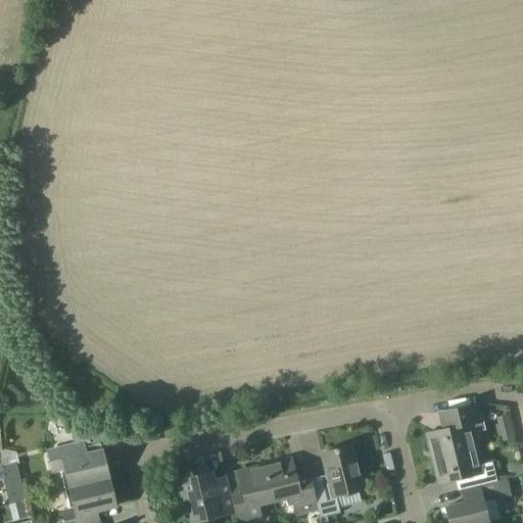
[(432,460),(475,448),(471,433),(484,430),(479,406),(438,412),(443,430),(426,434),(432,460)]
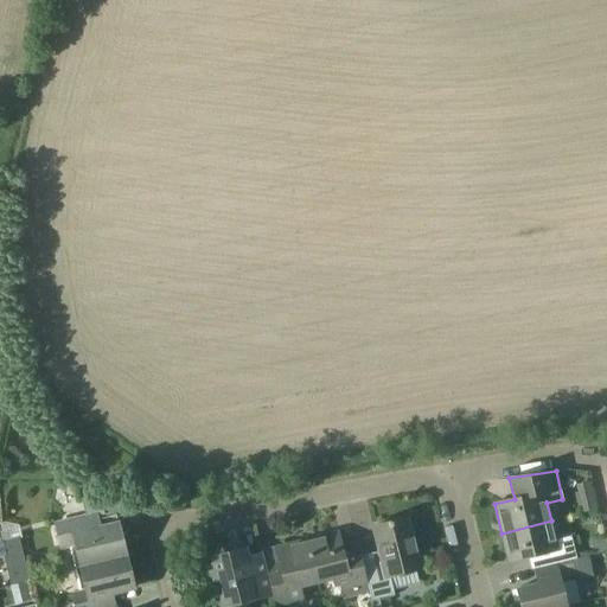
[(83,500),(87,516),(55,524),(58,541),(72,538),(80,568),(126,557),(110,493),(83,500)]
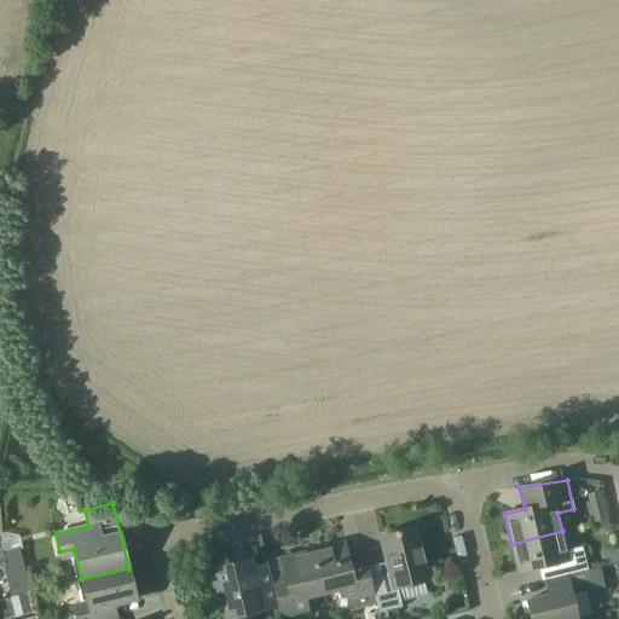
[(370,574),(377,603),(380,612),(401,606),(397,588),(428,580),(415,528),(380,537),(388,571),(370,574)]
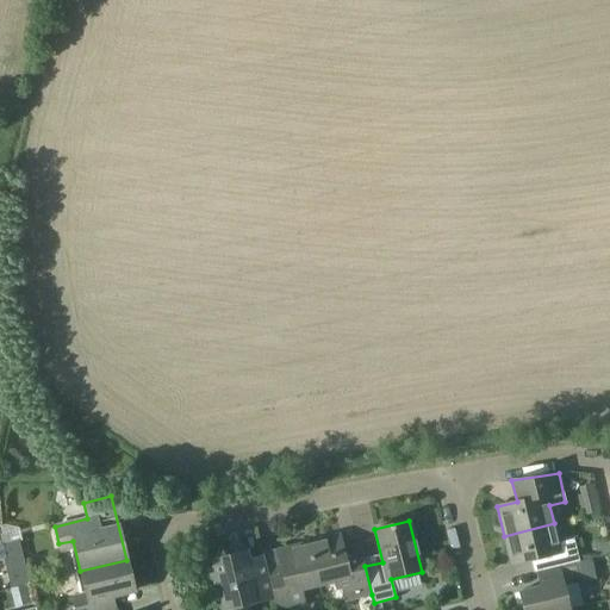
[(541,571),(546,570),(577,561),(571,539),(559,542),(554,523),(504,536),(511,565),(539,558),(541,571)]
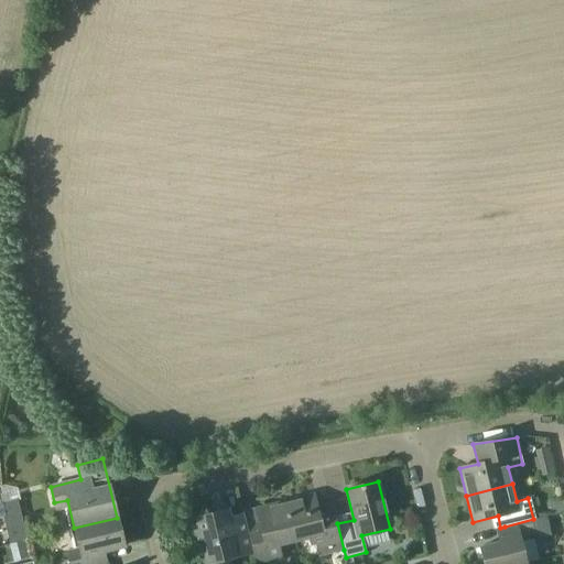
[(0,503),(3,503),(3,506),(20,501),(17,488),(0,492),(0,503)]
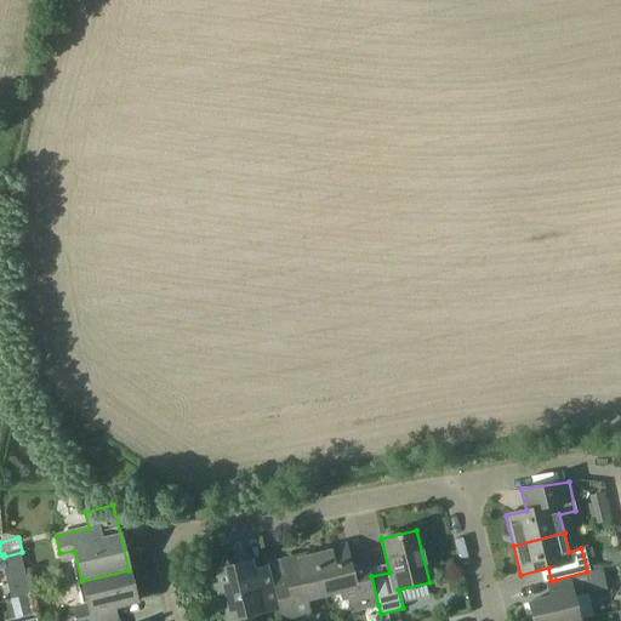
[(379,605),(371,576),(366,558),(349,562),(345,545),(331,548),(331,550),(314,553),(325,596),(345,591),(349,613),(379,605)]
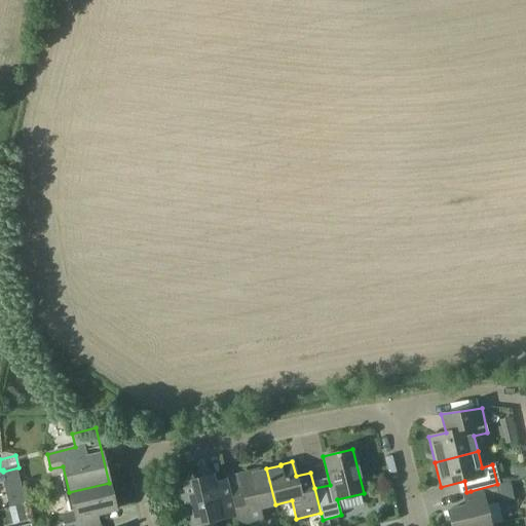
[(242,489),(229,492),(235,516),(237,525),(248,525),(263,523),(259,509),(275,504),(266,468),(251,473),(250,472),(238,475),(242,489)]
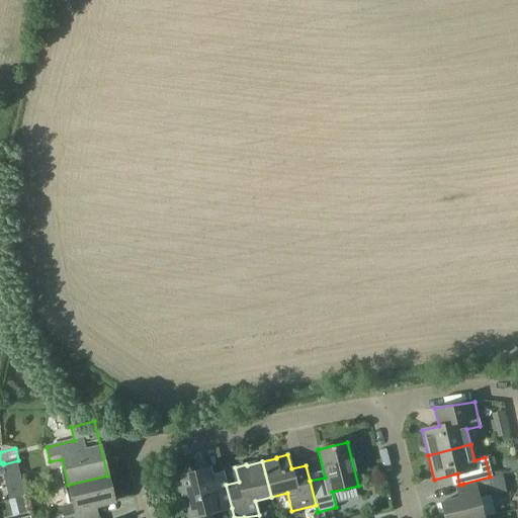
[(208,468),(175,477),(184,517),(191,517),(232,508),(226,485),(225,481),(223,470),(209,475),(208,468)]
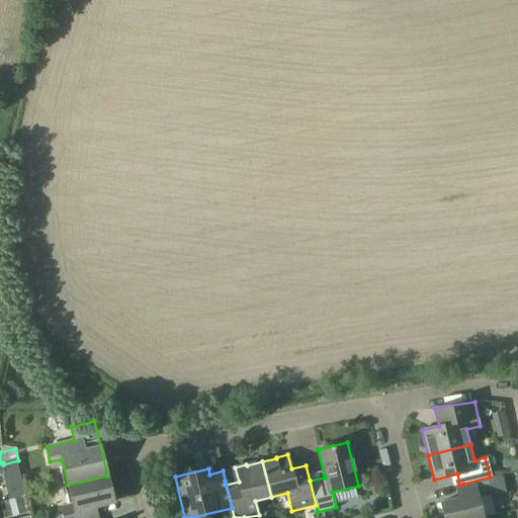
[(440,503),(443,517),(483,517),(478,494),(503,488),(500,475),(490,477),(463,484),(466,497),(440,503)]
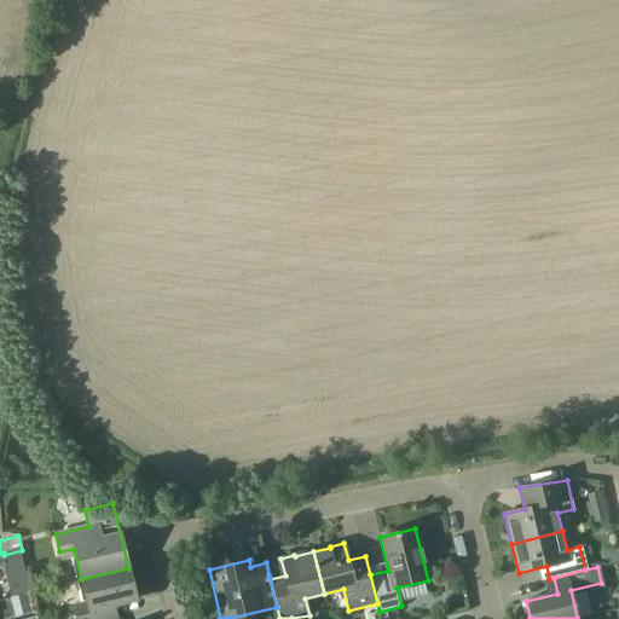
[(128,568),(81,579),(87,602),(73,605),(75,618),(110,618),(108,606),(137,600),(128,568)]
